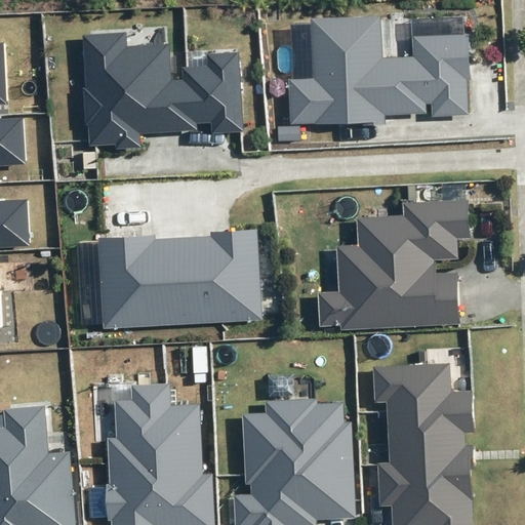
[(471,80),(470,33),(411,36),(412,54),(386,55),(384,14),(311,17),(313,78),(287,79),(289,125),(362,122),(363,125),(386,124),(385,115),(427,114),(426,104),(432,103),(433,117),(469,115),(468,80),(471,80)]
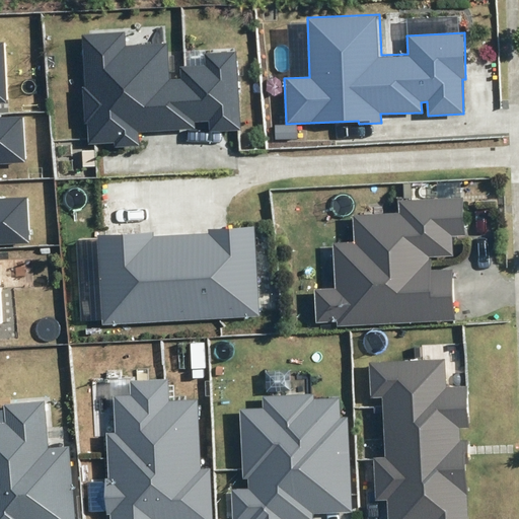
[(241,130),(236,52),(204,54),(205,64),(178,66),(179,78),(169,79),(167,43),(126,46),(125,31),(81,33),(85,86),(82,87),(84,125),(87,125),(88,144),(114,142),(114,146),(139,145),(138,132),(195,129),(194,121),(209,121),(210,131),(241,130)]
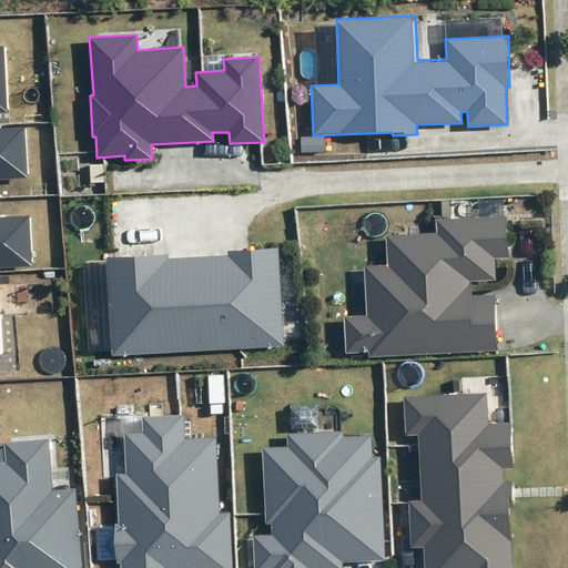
[(0,176),(27,176),(24,128),(0,128),(0,176)]
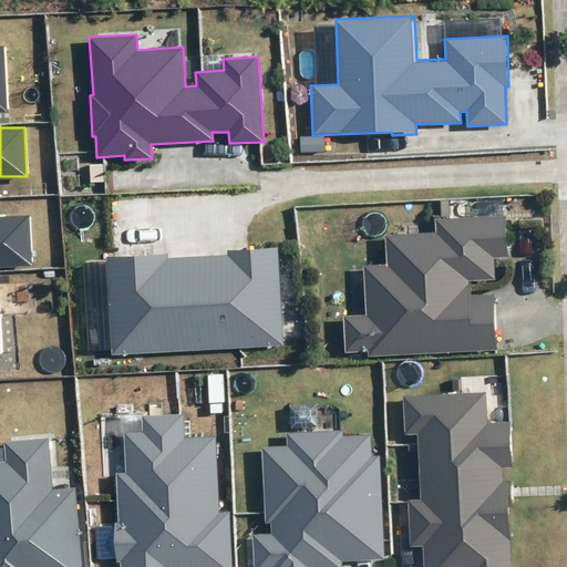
[(368,357),(497,350),(495,294),(471,295),(470,285),(468,285),(468,281),(496,279),(495,259),(511,258),(507,213),(433,217),(434,230),(383,233),(384,263),(362,264),(364,313),(341,315),(343,354),(367,353),(368,357)]
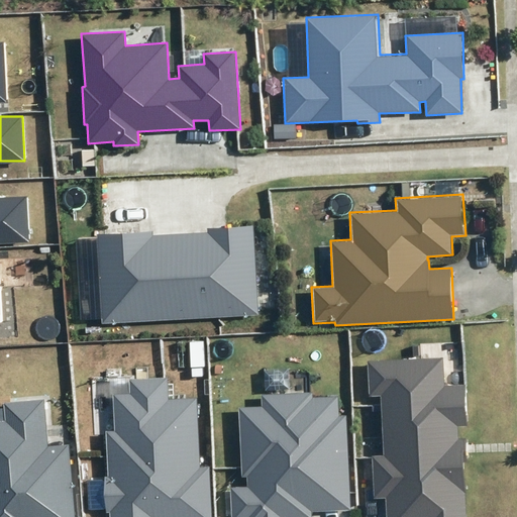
[(0,240),(28,239),(27,196),(0,196),(0,240)]
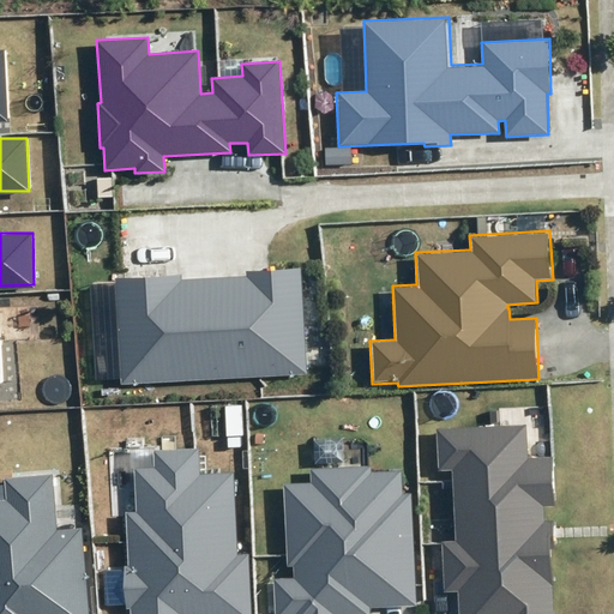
[(114,277),(120,384),(306,374),(300,270),(247,272),(247,276),(181,280),(181,274),(114,277)]
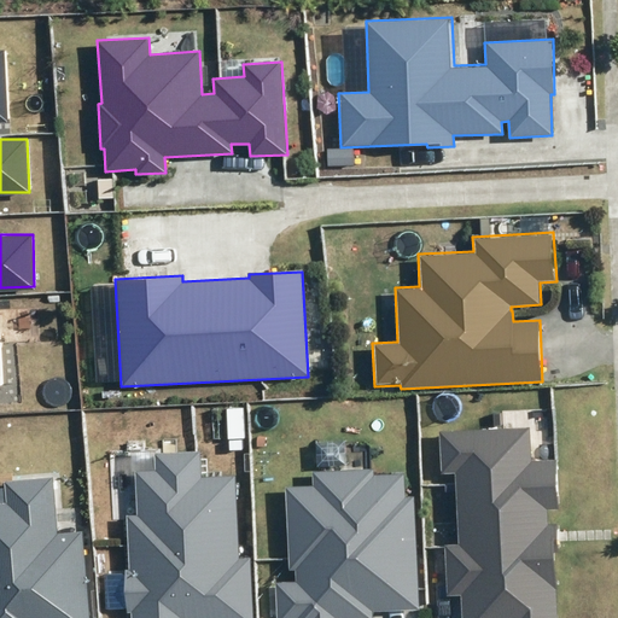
[(558,617),(557,525),(547,525),(547,509),(558,509),(557,461),(529,462),(529,431),(442,433),(443,472),(455,472),(458,544),(444,544),(447,595),(460,595),(461,617),(558,617)]
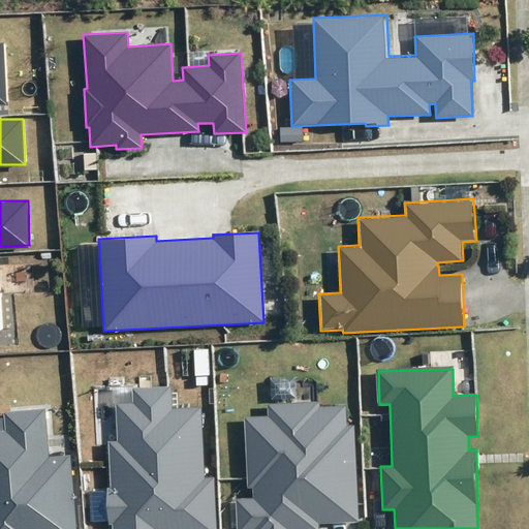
[(216,528),(214,477),(205,478),(201,407),(172,409),(170,386),(132,389),(132,404),(116,404),(117,441),(109,441),(111,488),(107,488),(109,525),(113,526),(112,528),(216,528)]
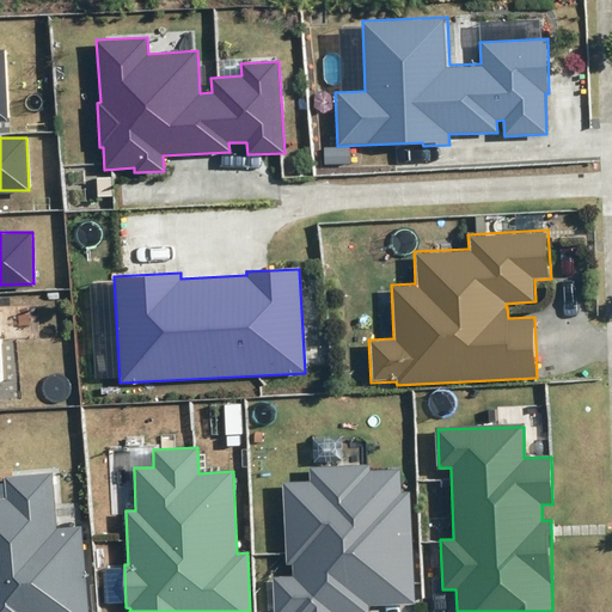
[(343,611),(367,611),(367,605),(414,604),(409,493),(401,493),(401,467),(372,469),(371,464),(308,466),(308,481),(281,482),(285,565),(292,565),(292,575),(273,576),(274,611),(343,611)]
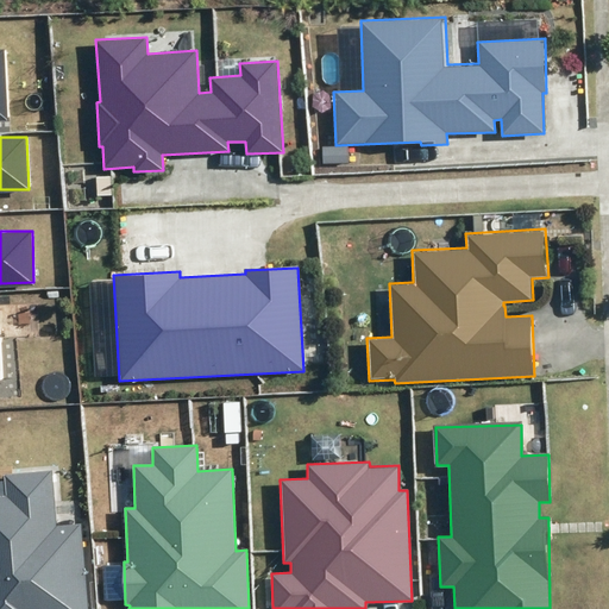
[(51,471),(4,475),(5,495),(0,495),(0,608),(88,608),(81,523),(56,526),(51,471)]
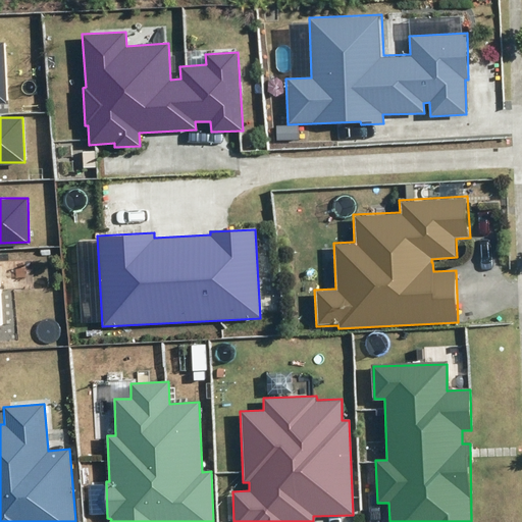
All buildings are outlined.
